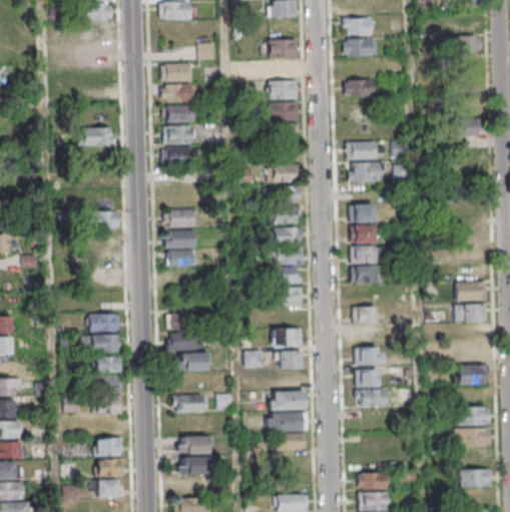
[(160,2),(160,20),(192,20),(191,0),(174,0),(175,2),(160,2)]
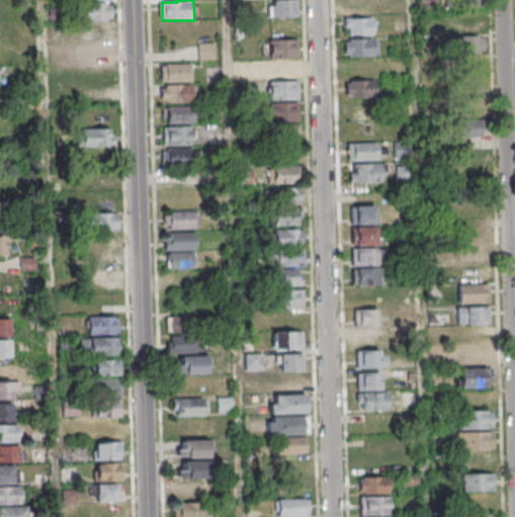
[(299,0),(270,0),(271,18),(299,18),(299,0)]
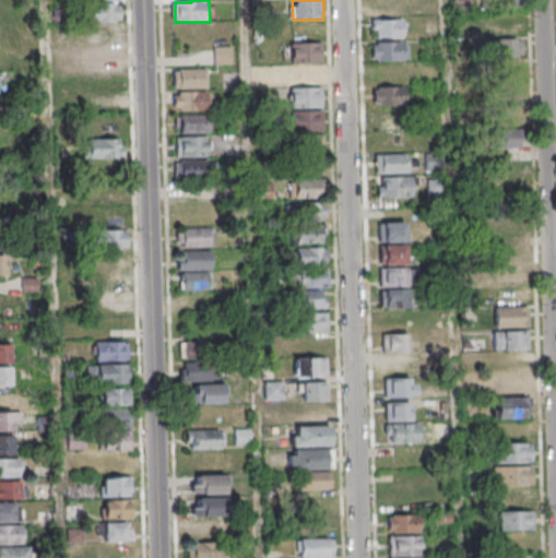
[(125,3),(91,3),(91,23),(125,23),(125,3)]
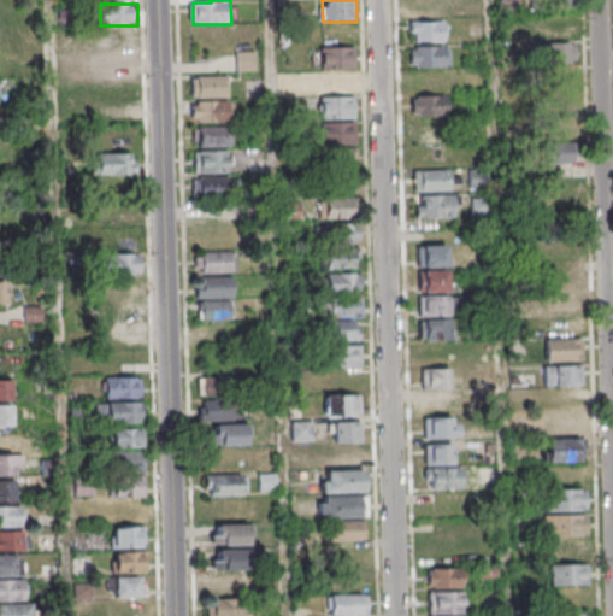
[(0,9),(0,29),(13,29),(13,9),(0,9)]
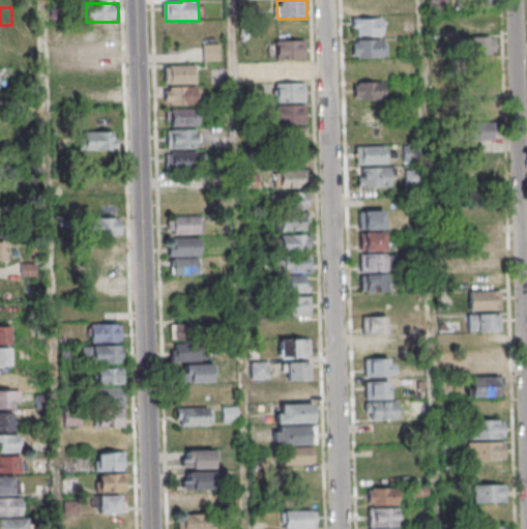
[(355,20),(355,36),(384,36),(384,20),(355,20)]
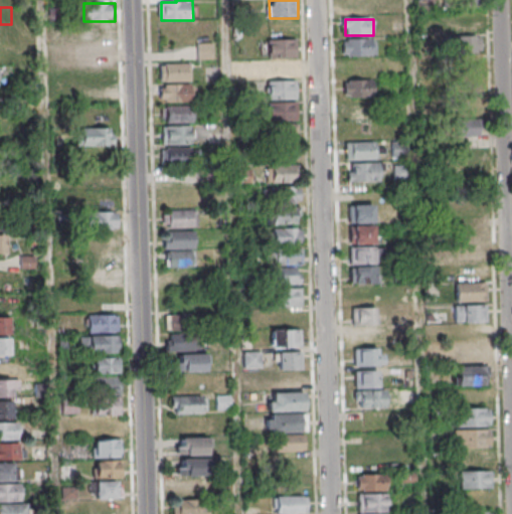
[(114,42),(114,24),(78,25),(78,42),(114,42)]
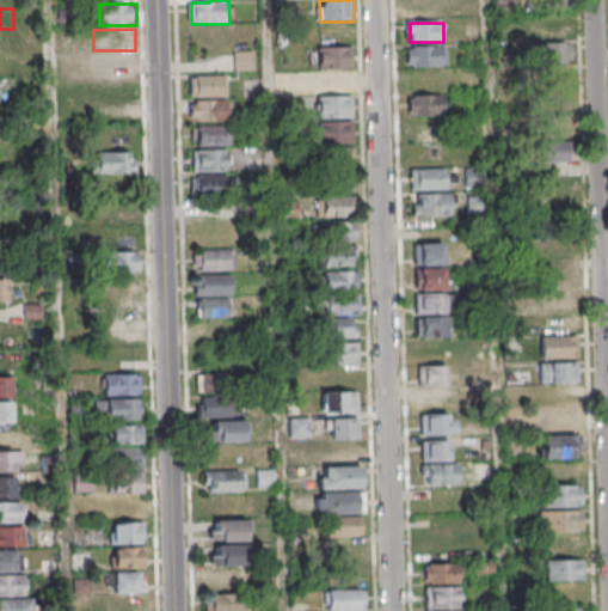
[(573,44),(541,44),(541,63),(573,63),(573,44)]
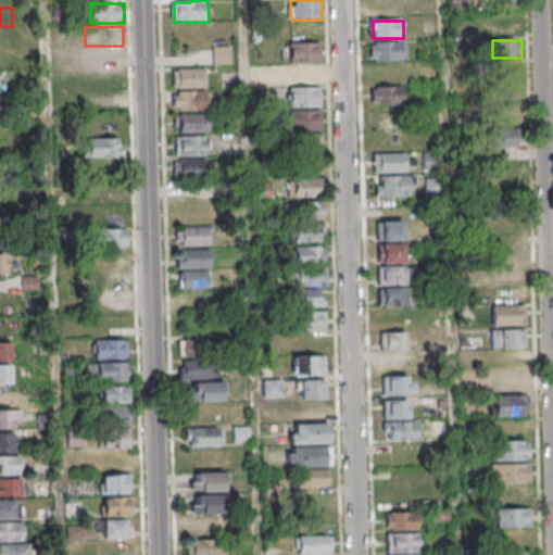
[(323,43),(289,43),(289,62),(323,62),(323,43)]
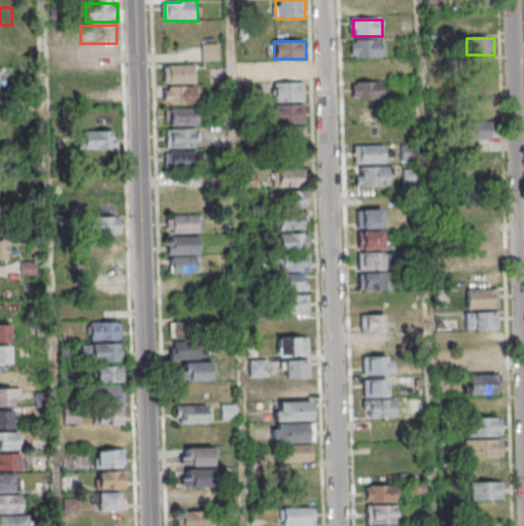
[(387,41),(351,41),(351,58),(387,58),(387,41)]
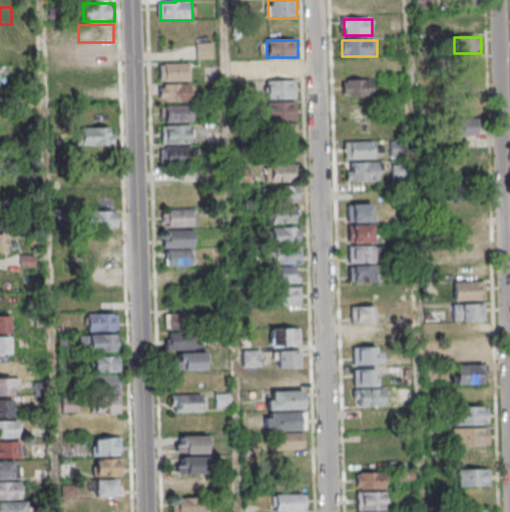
[(198,42),(198,59),(214,59),(214,42),(198,42)]
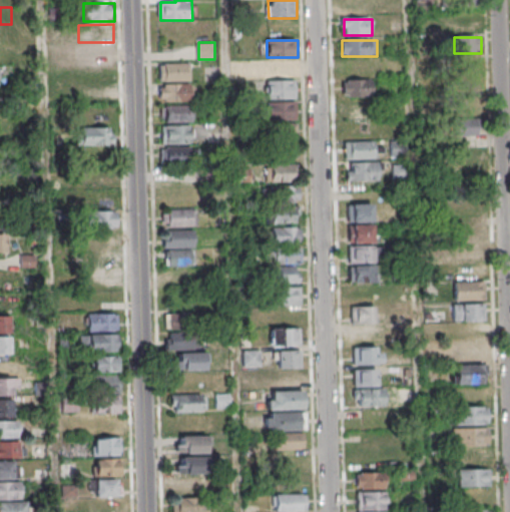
[(481,58),(459,58),(459,93),(481,93),(481,58)]
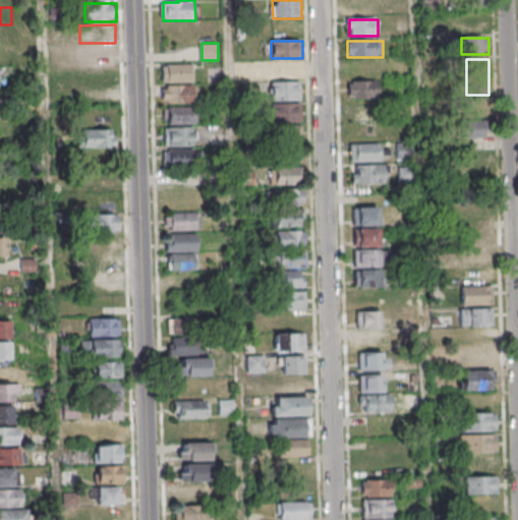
[(162,82),(195,82),(195,65),(162,65),(162,82)]
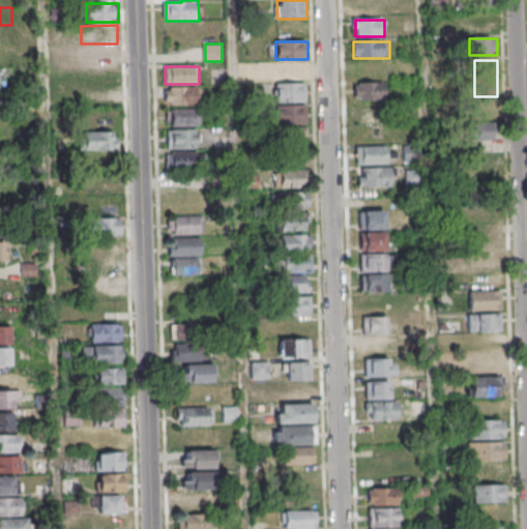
[(386,83),(355,83),(355,101),(386,101),(386,83)]
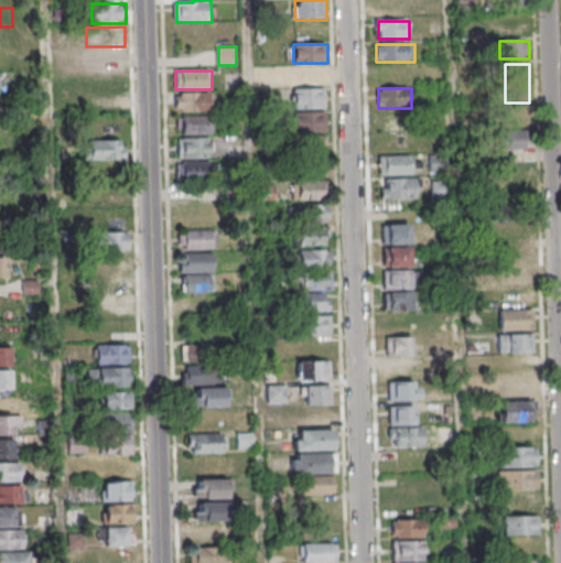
[(297,109),(327,109),(327,89),(297,89),(297,109)]
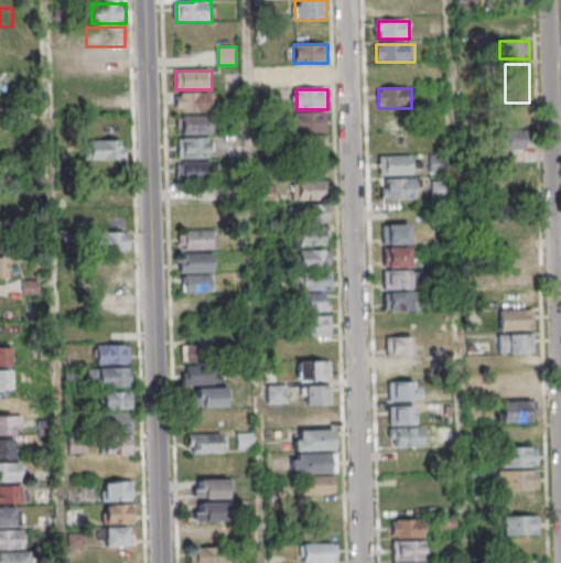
[(213,111),(213,94),(175,94),(175,112),(213,111)]
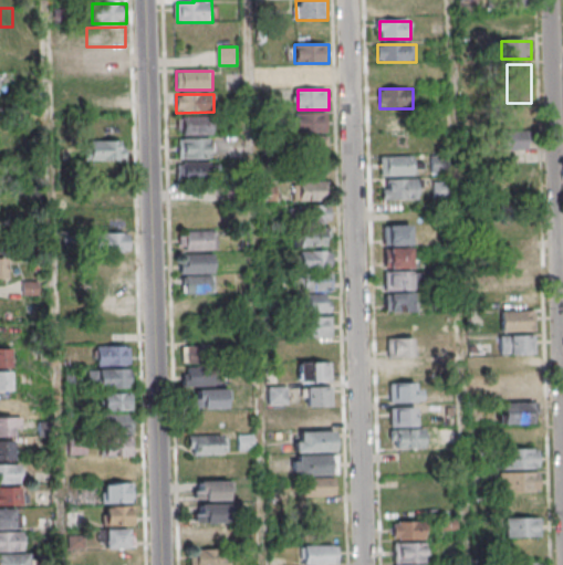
[(330,134),(330,113),(299,113),(299,134),(330,134)]
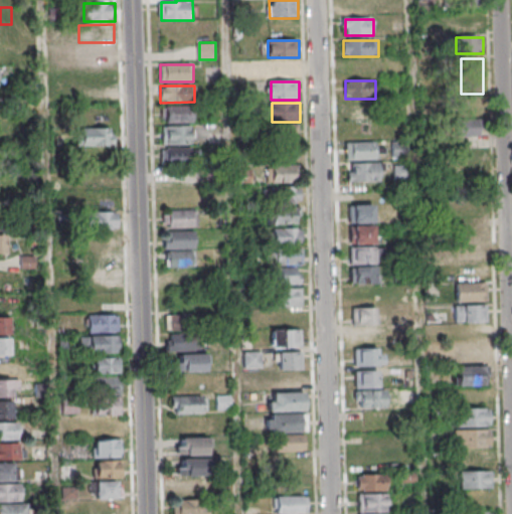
[(375,119),(375,103),(351,103),(351,119),(375,119)]
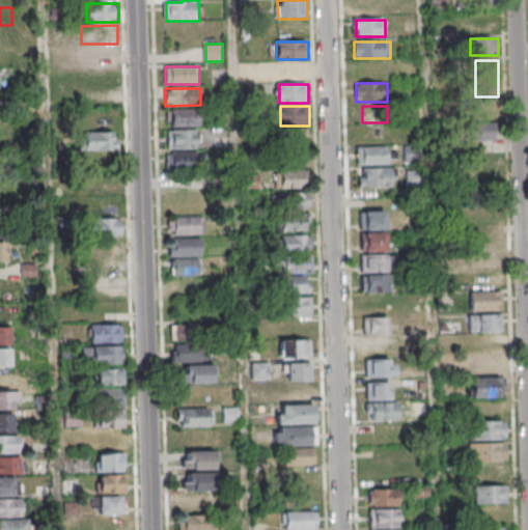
[(201,128),(201,110),(166,110),(166,128),(201,128)]
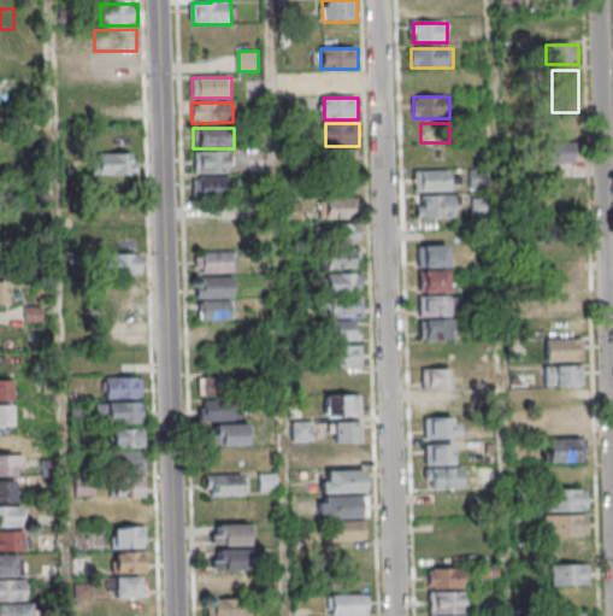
[(576,165),(576,140),(541,140),(541,165),(576,165)]
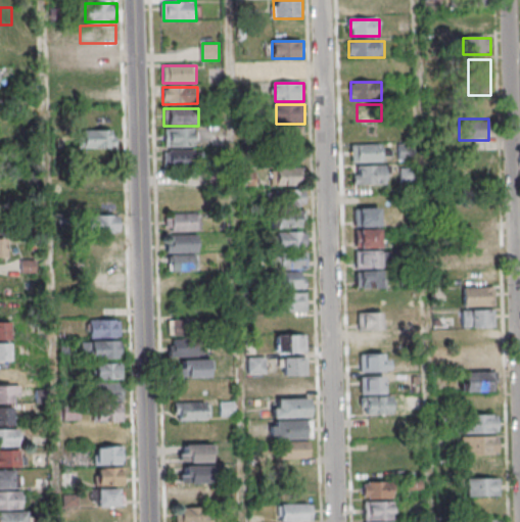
[(305,127),(278,127),(278,162),(305,162),(305,127)]
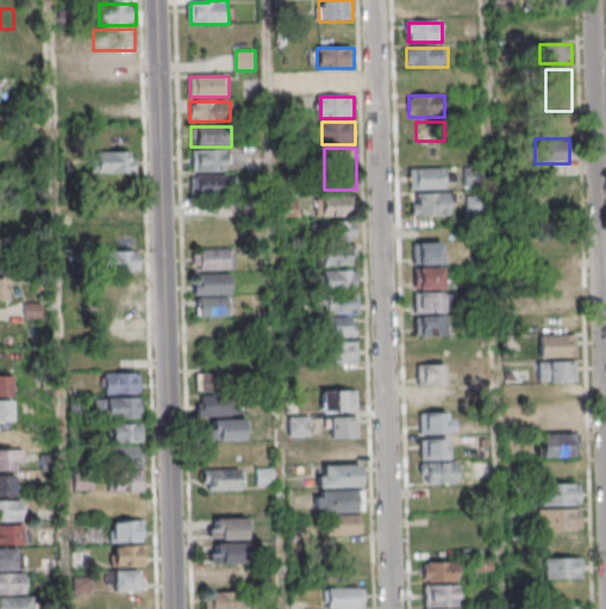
[(193,172),(232,172),(232,150),(193,150),(193,172)]
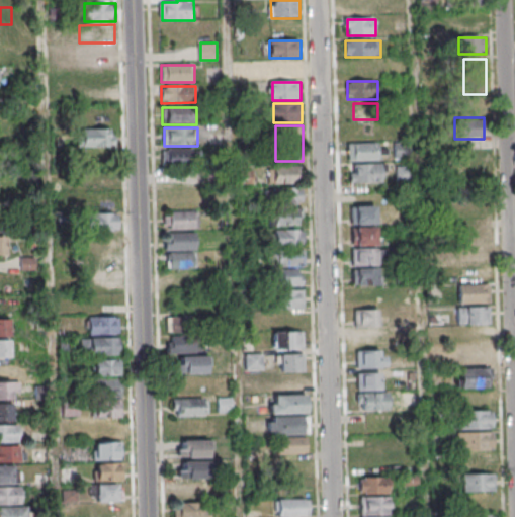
[(81,128),(81,148),(116,148),(116,128),(81,128)]
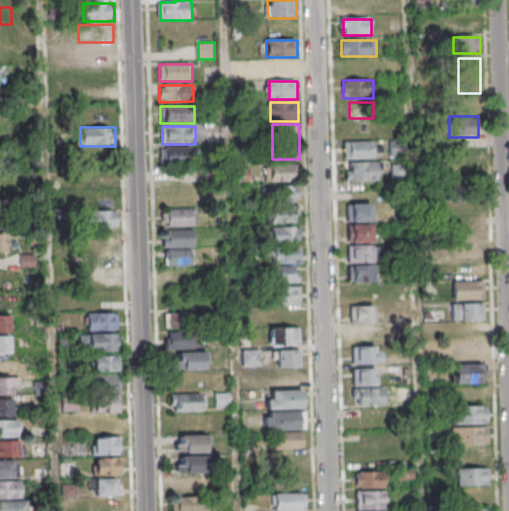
[(345,142),(345,159),(383,159),(383,142),(345,142)]
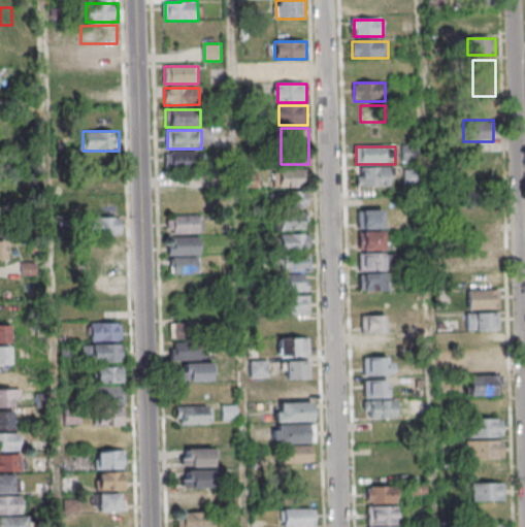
[(404,147),(404,161),(425,161),(425,147),(404,147)]
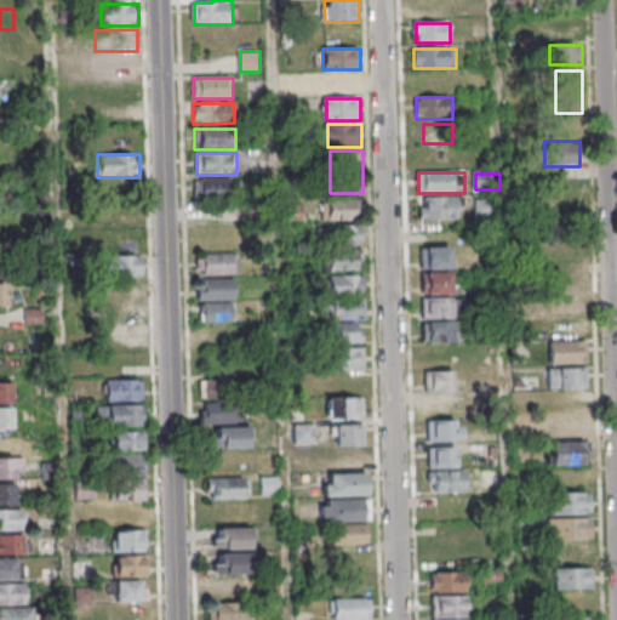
[(196,180),(196,200),(234,200),(234,180),(196,180)]
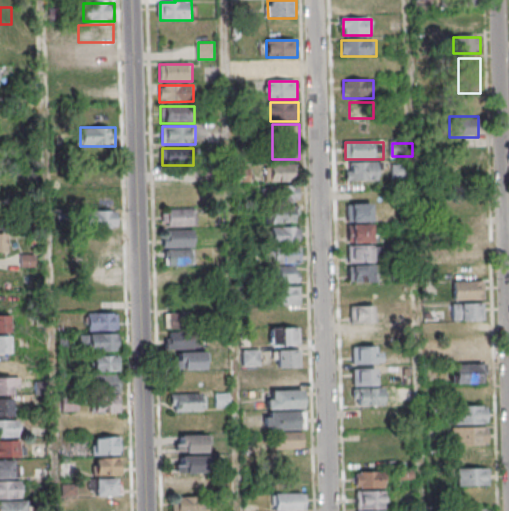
[(346,163),(346,181),(379,181),(379,163),(346,163)]
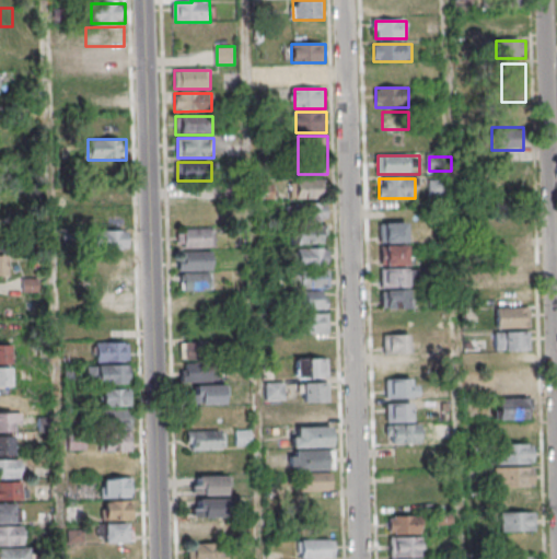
[(327,181),(298,181),(298,198),(327,198),(327,181)]
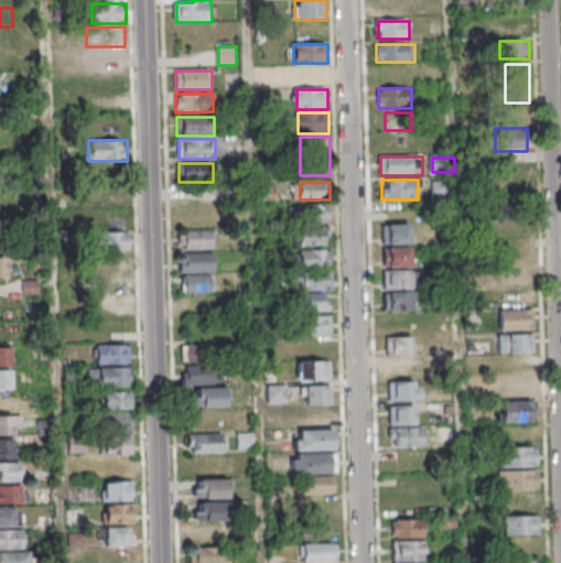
[(130,188),(96,188),(96,206),(130,206),(130,188)]
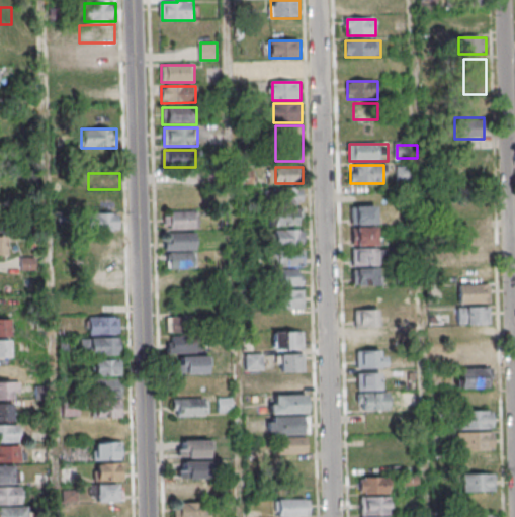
[(305,188),(277,188),(276,204),(304,204),(305,188)]
